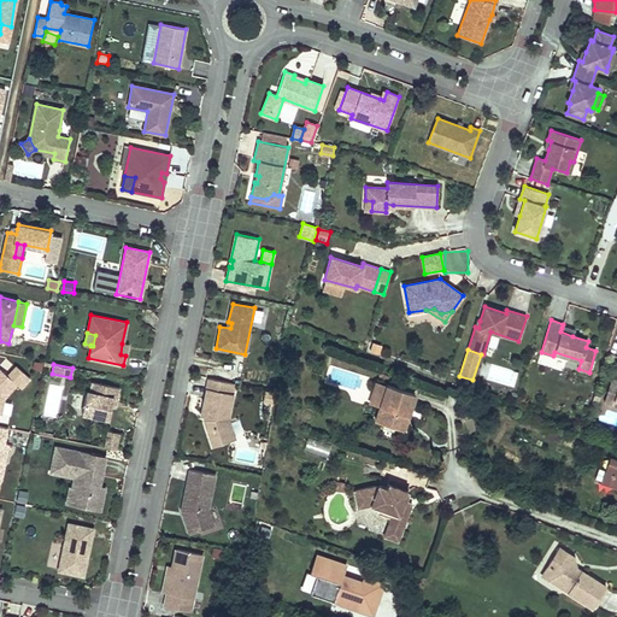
[(0,413),(0,415),(4,398),(17,383),(0,369),(0,413)]
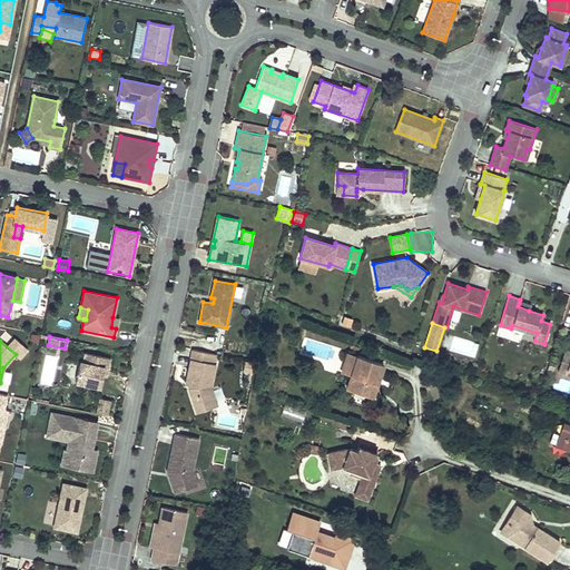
[(193,350),(187,377),(190,379),(188,385),(188,387),(196,412),(217,405),(210,386),(217,354),(193,350)]
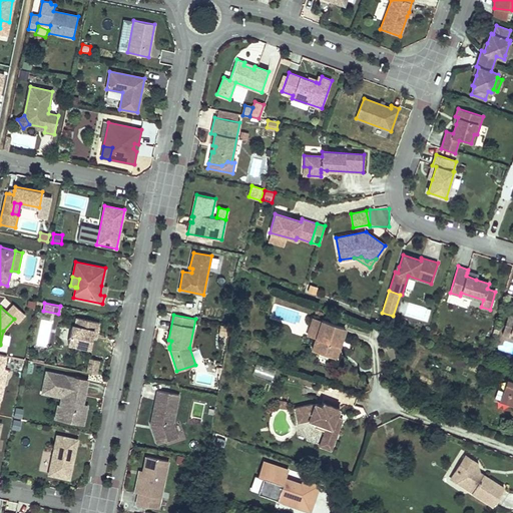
[(512,322),(512,316),(508,315),(502,334),(509,336),(510,332),(512,322)]
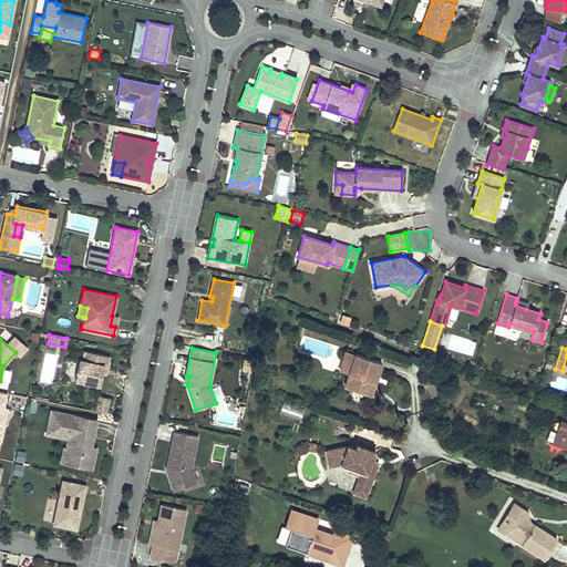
[(104,374),(109,356),(84,350),(82,360),(79,359),(78,363),(75,377),(74,380),(99,384),(102,373),(104,374)]
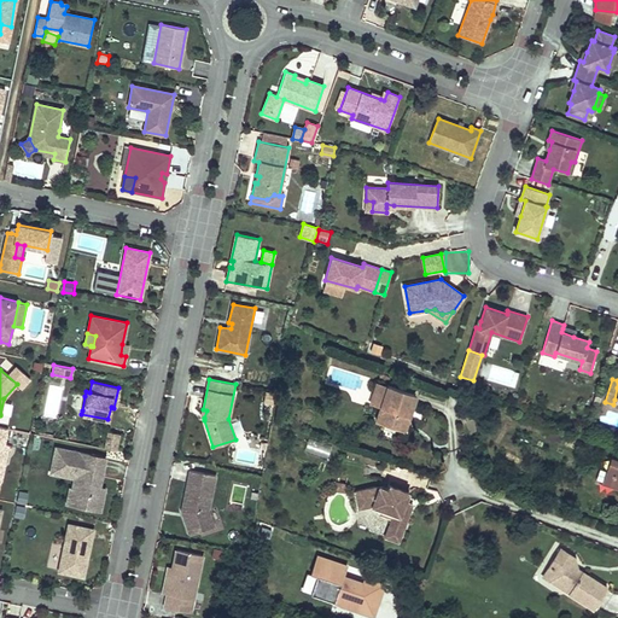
[(404,431),(417,395),(378,382),(369,404),(380,408),(375,421),(404,431)]
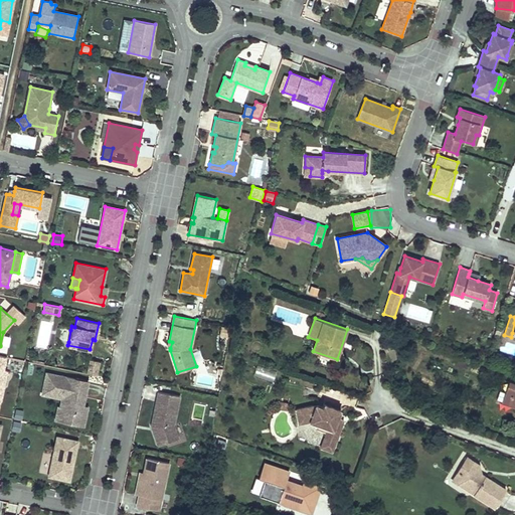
[(68,342),(70,330),(61,328),(59,340),(68,342)]
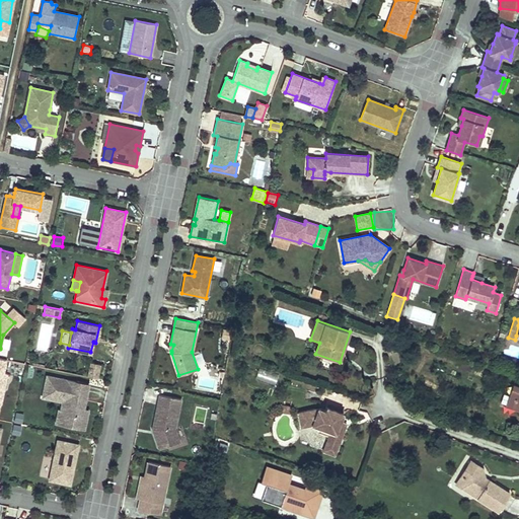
[(96,378),(99,364),(90,362),(88,376),(96,378)]
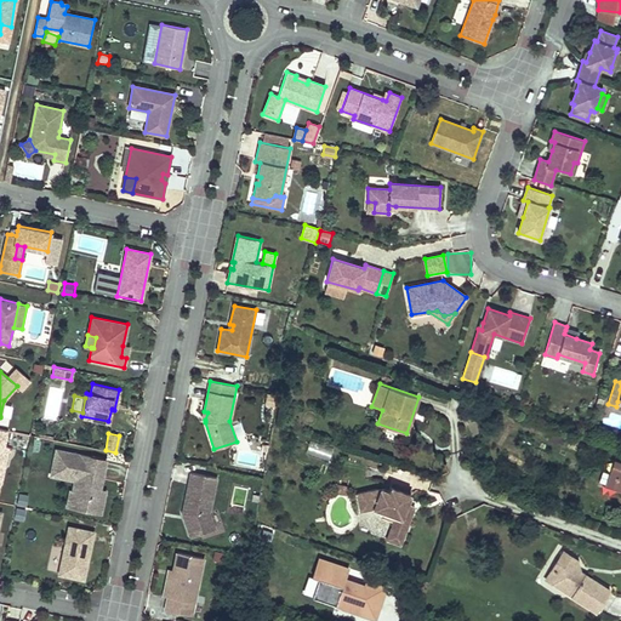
[(108,459),(57,448),(51,474),(75,480),(73,491),(79,493),(75,508),(101,513),(106,489),(101,489),(108,459)]
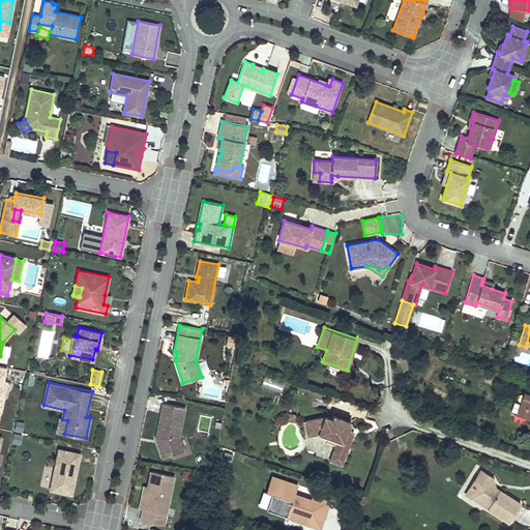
[(529,418),(529,394),(524,392),(520,404),(525,405),(521,416),(529,418)]
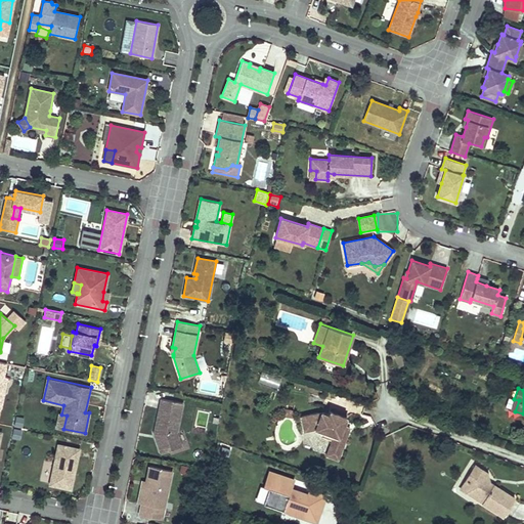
[(183,403),(162,398),(155,434),(161,451),(163,453),(181,447),(177,432),(183,403)]
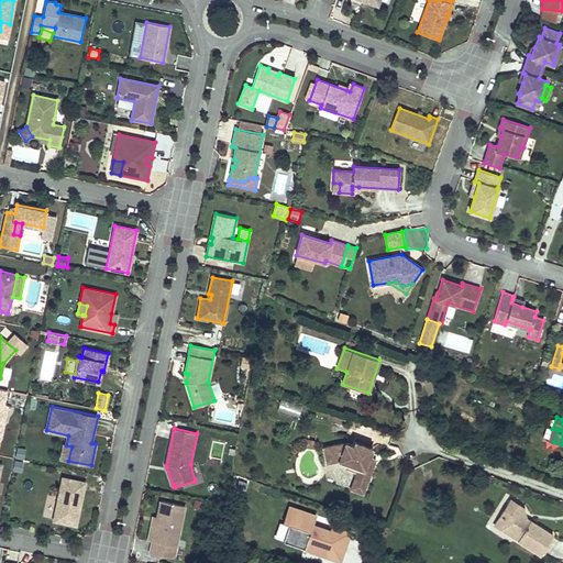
[(558,430),(552,429),(548,440),(553,442),(558,430)]
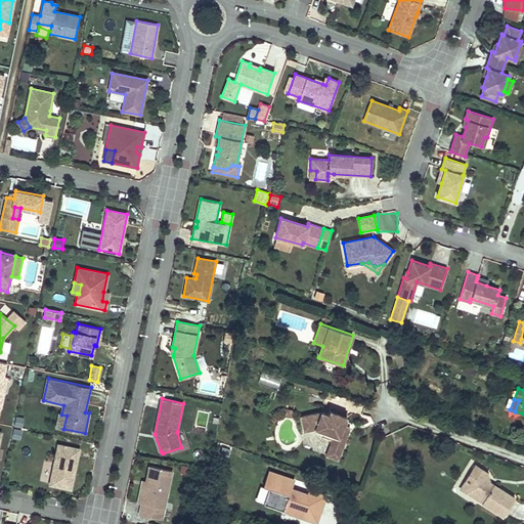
[(306,427),(316,425),(324,428),(323,432),(333,436),(331,442),(343,446),(349,430),(343,428),(346,422),(348,413),(331,407),(330,411),(322,408),(302,412),(306,427)]
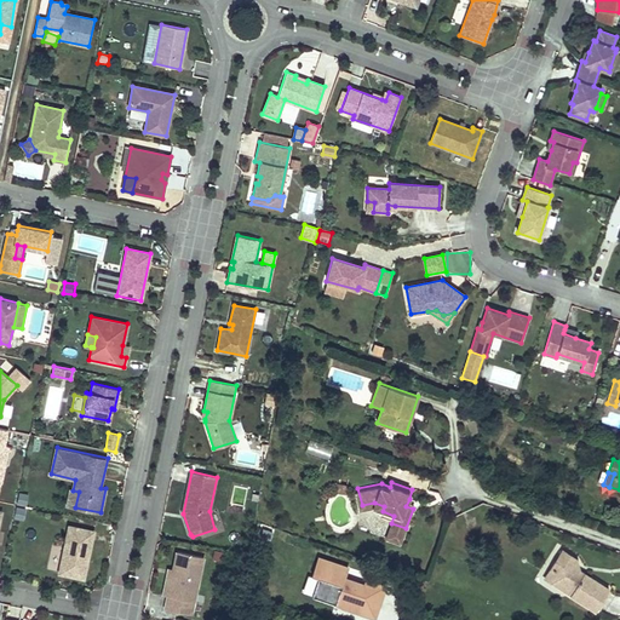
[(67,505),(75,507),(79,492),(73,491),(70,491),(67,505)]
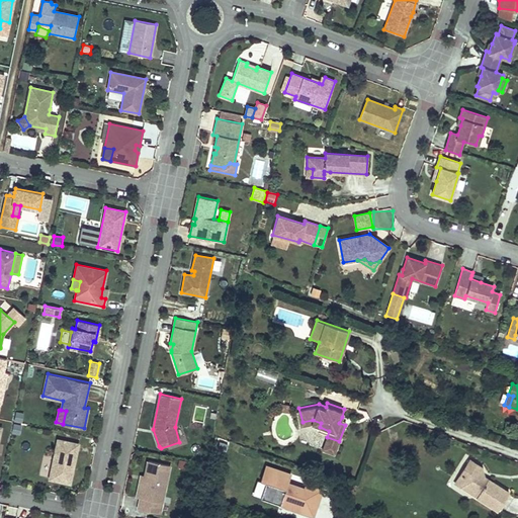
[(17,411),(15,420),(23,421),(24,412),(17,411)]
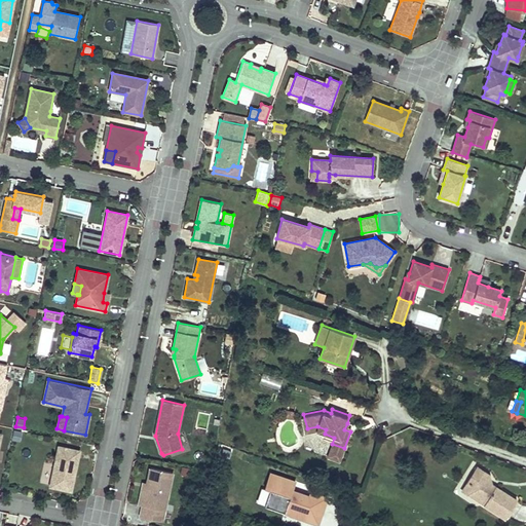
[(14,430),(12,440),(20,441),(22,431),(14,430)]
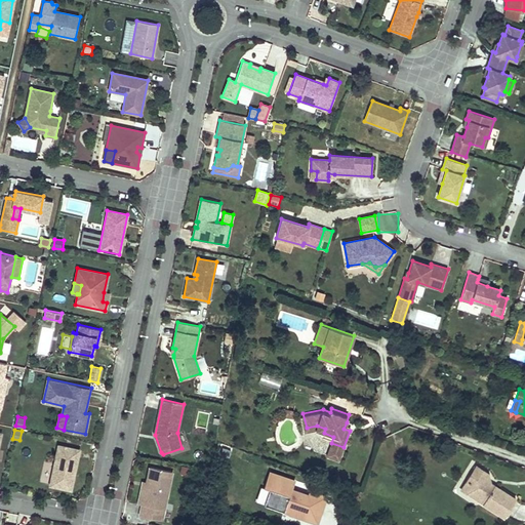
[(344,447),(331,443),(328,452),(340,457),(344,447)]
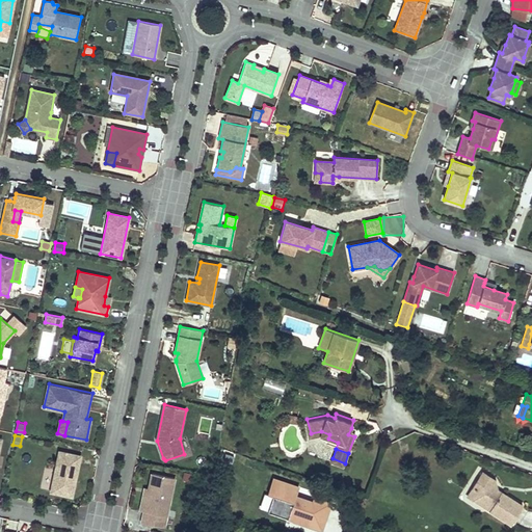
[(51,493),(72,498),(81,456),(59,452),(51,493)]
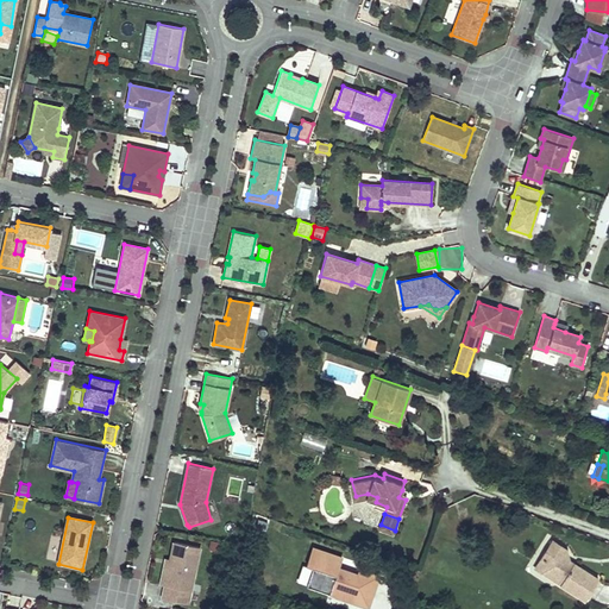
[(220,544),(211,541),(209,552),(219,553),(220,544)]
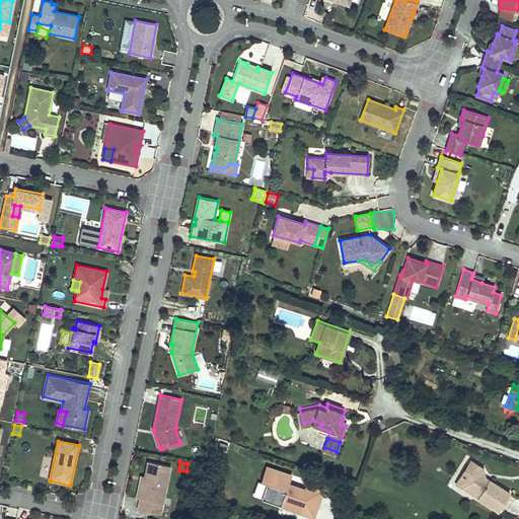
[(486,477),(483,468),(470,461),(461,475),(467,478),(461,488),(499,512),(510,494),(486,477)]
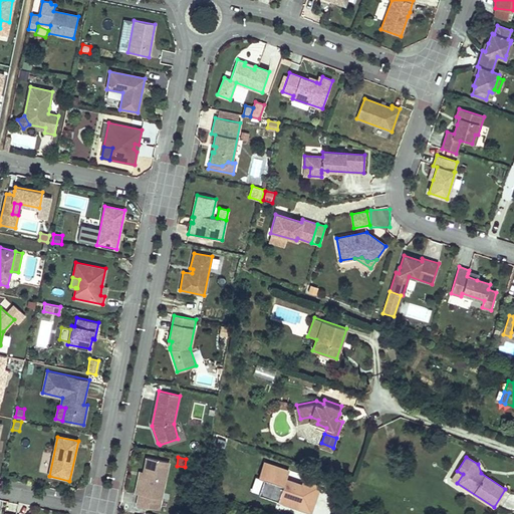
[(161,499),(168,462),(147,458),(144,473),(140,494),(137,505),(152,507),(154,498),(161,499)]
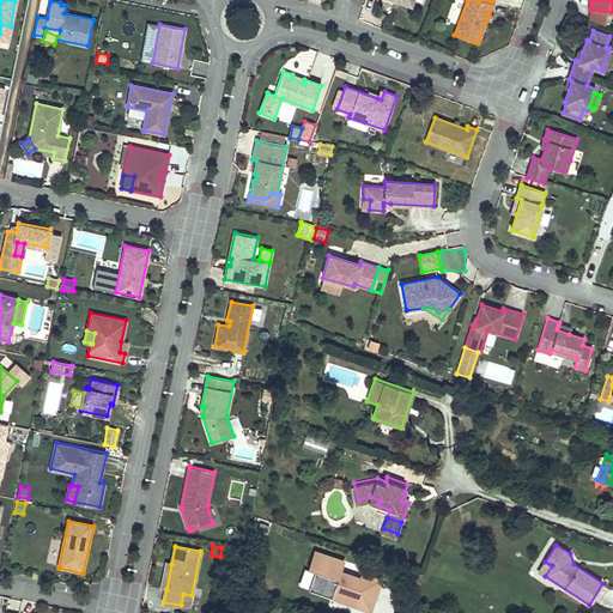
[(334,596),(371,608),(382,577),(364,571),(362,576),(341,569),(345,559),(316,550),(311,566),(340,576),(334,596)]
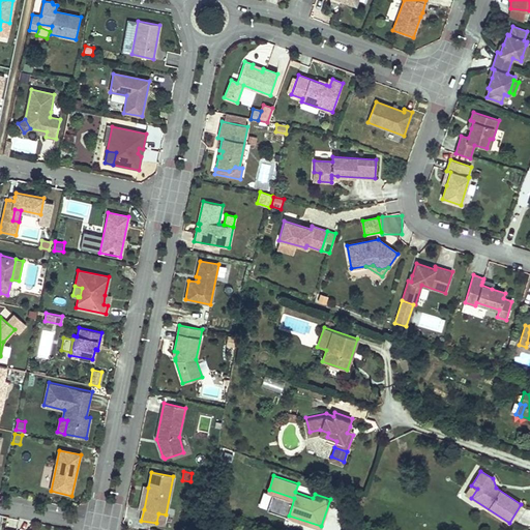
[(477,489),(471,486),(465,495),(471,498),(477,489)]
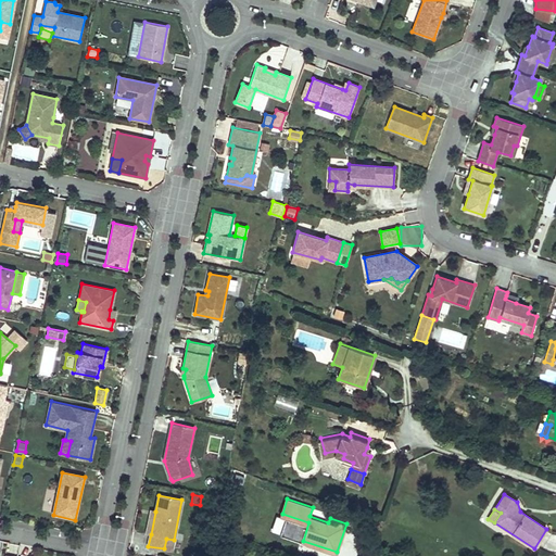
[(146,533),(151,534),(155,512),(150,510),(146,533)]
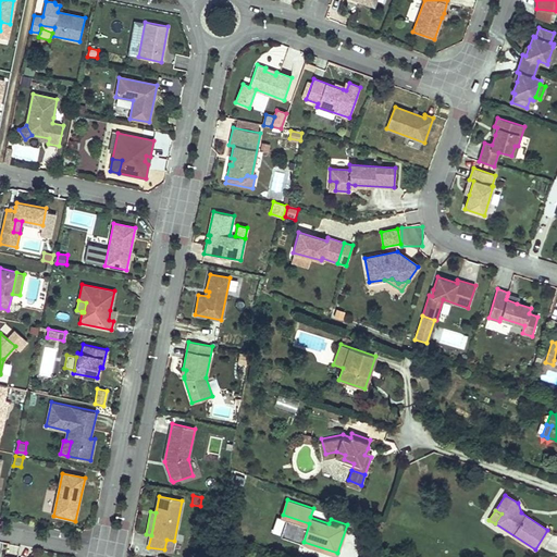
[(172,552),(174,541),(166,540),(164,549),(172,552)]
